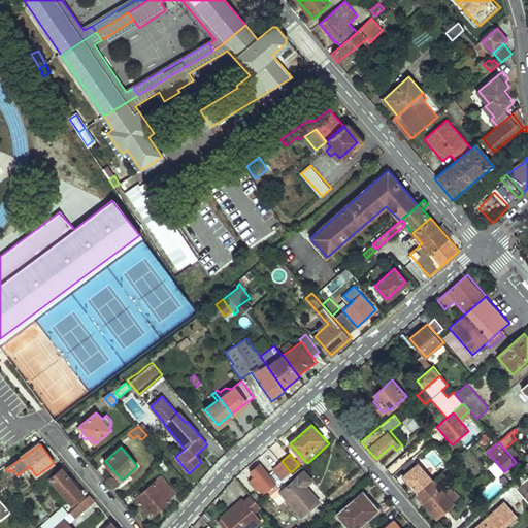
[(283,479),(291,472),(282,461),(273,468),(283,479)]
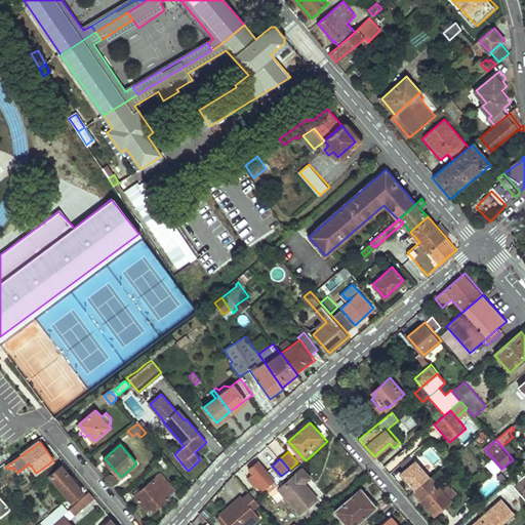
[(259,484),(261,487),(273,477),(258,461),(249,468),(254,473),(249,478),(256,487),(259,484)]
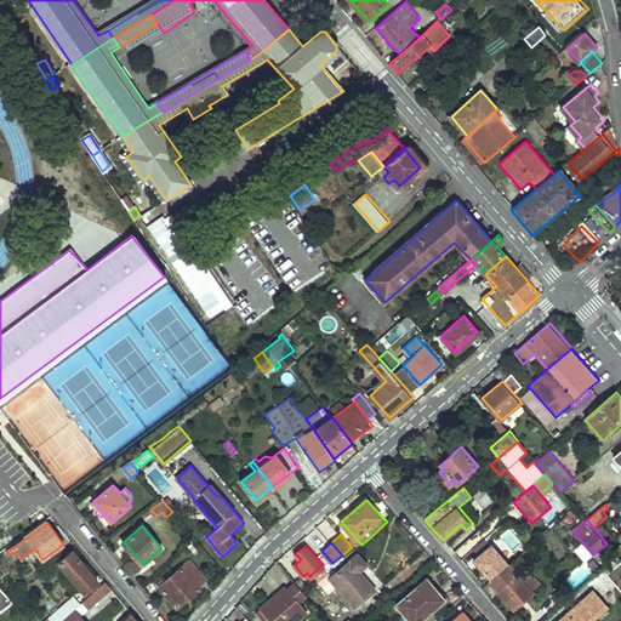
[(493,546),(476,559),(493,579),(510,564),(493,546)]
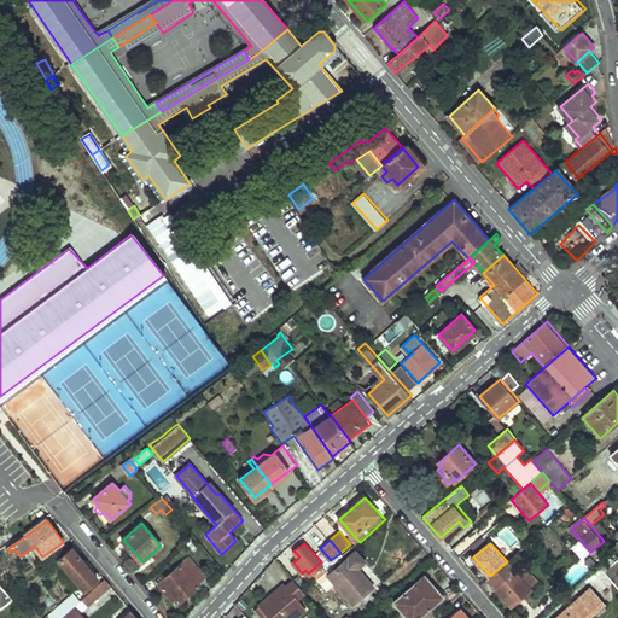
[(359,549),(331,573),(338,581),(356,602),(375,584),(360,566),(367,560),(359,549)]
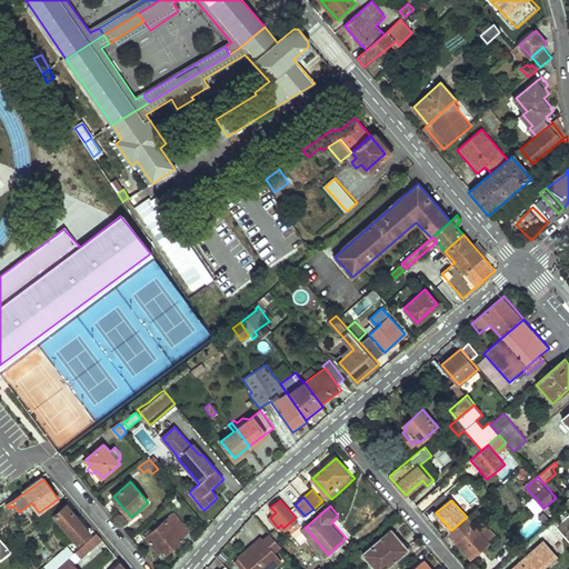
[(70,512),(66,508),(57,516),(80,543),(91,533),(72,511),(70,512)]
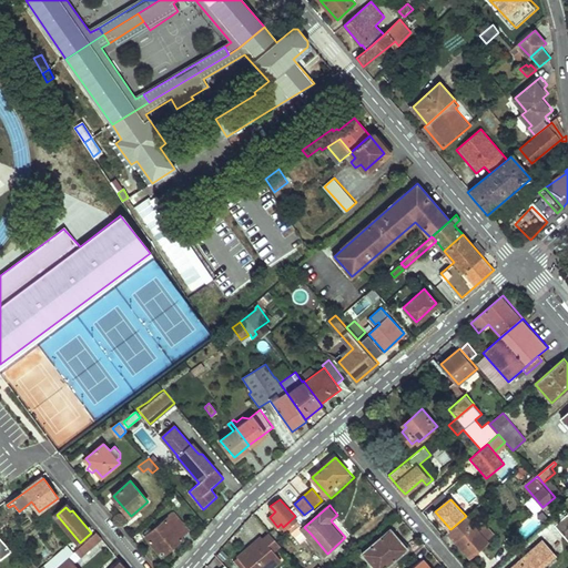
[(188,531),(173,514),(146,537),(163,556),(183,538),(181,537),(188,531)]
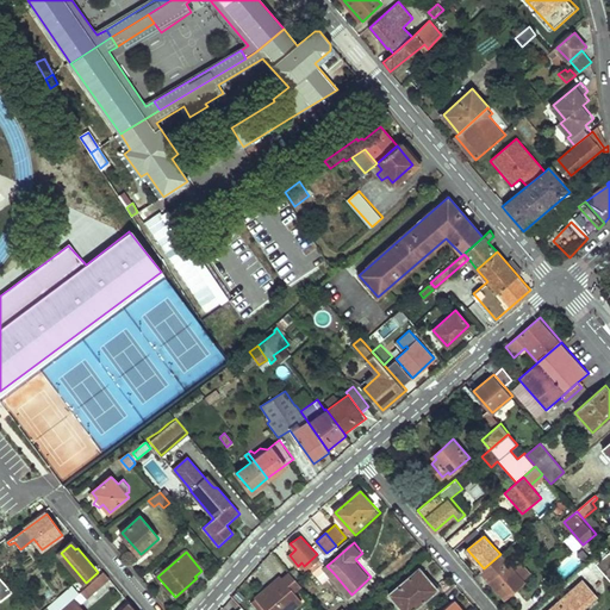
[(609,552),(598,562),(609,576),(609,552)]
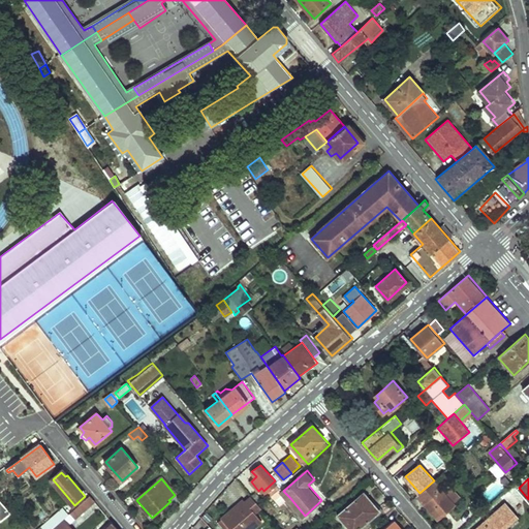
[(434,480),(419,493),(411,500),(419,509),(426,503),(425,501),(440,488),(434,480)]
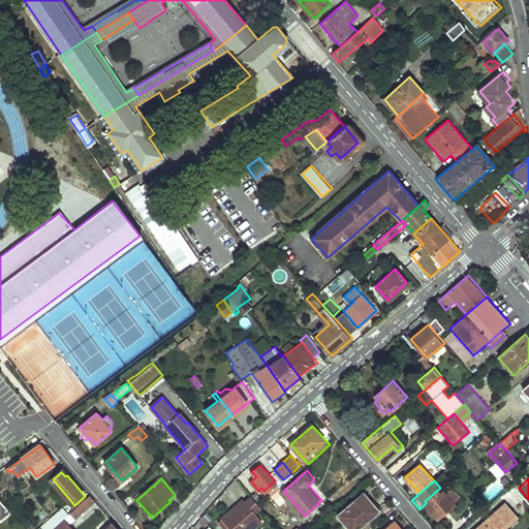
[(274,494),(282,503),(289,497),(283,491),(281,488),(274,494)]
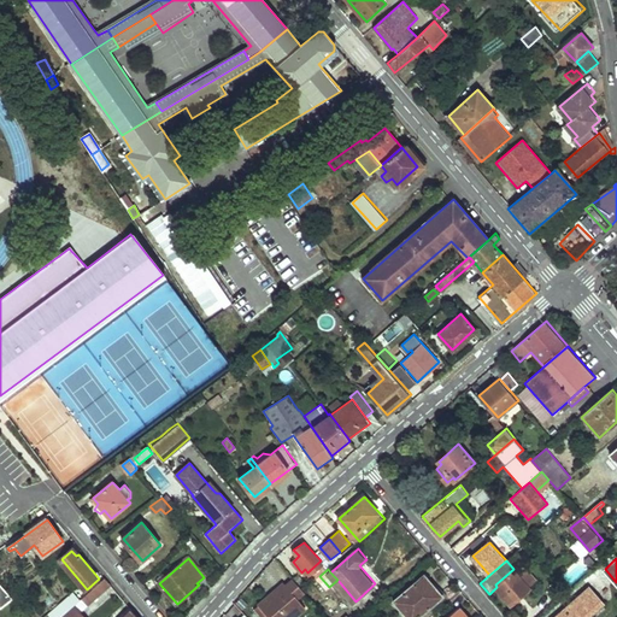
[(513,569),(495,585),(497,587),(512,604),(532,587),(529,586),(521,576),(513,569)]
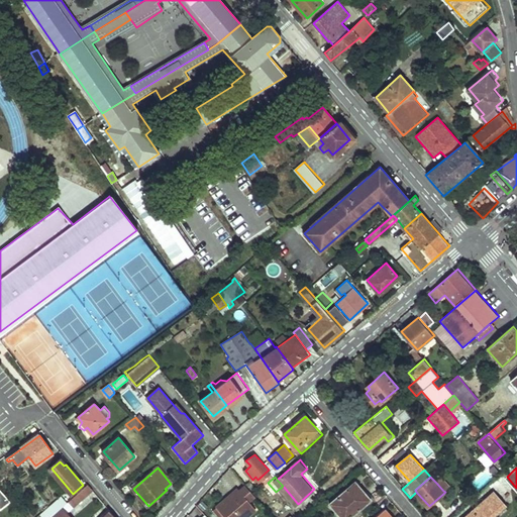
[(442,478),(436,483),(443,491),(449,485),(442,478)]
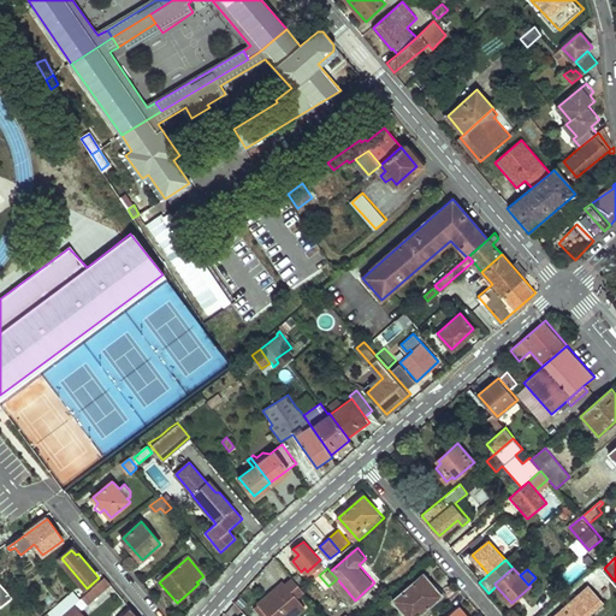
[(300,574),(294,579),(303,590),(308,585),(300,574)]
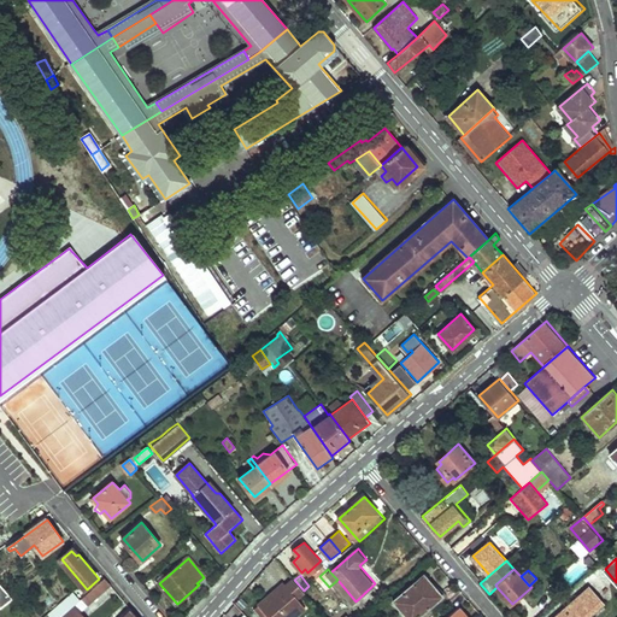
[(424,576),(394,601),(407,616),(418,616),(442,597),(424,576)]
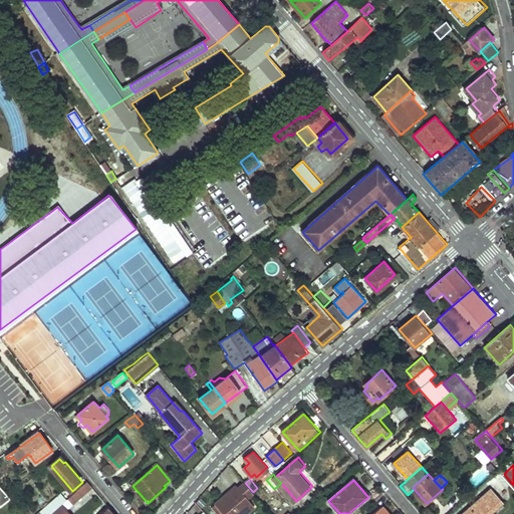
[(88,481),(69,499),(74,504),(94,487),(88,481)]
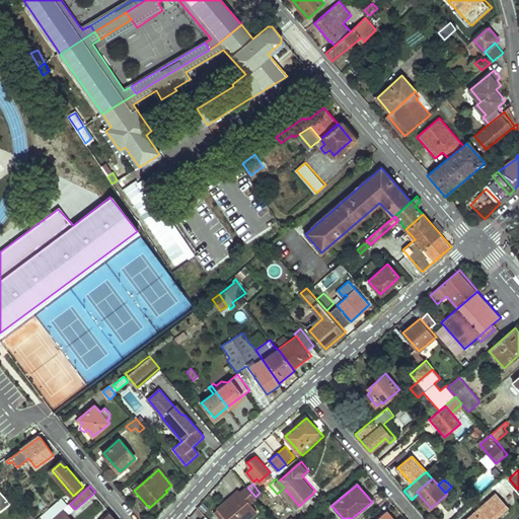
[(255,497),(247,488),(241,493),(239,491),(217,509),(225,518),(248,518),(257,512),(250,504),(256,499),(255,497)]
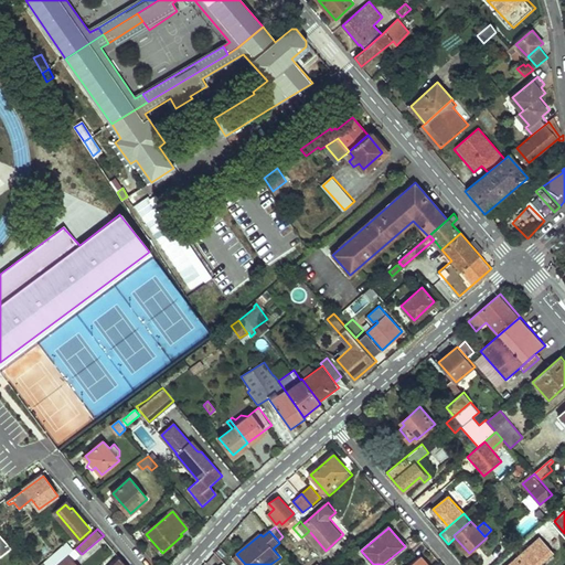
[(0,556),(1,558),(13,550),(0,535),(0,556)]
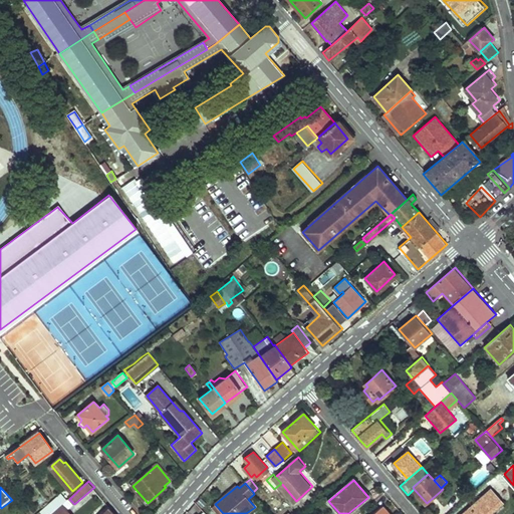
[(492,490),(463,513),(493,513),(504,504),(492,490)]
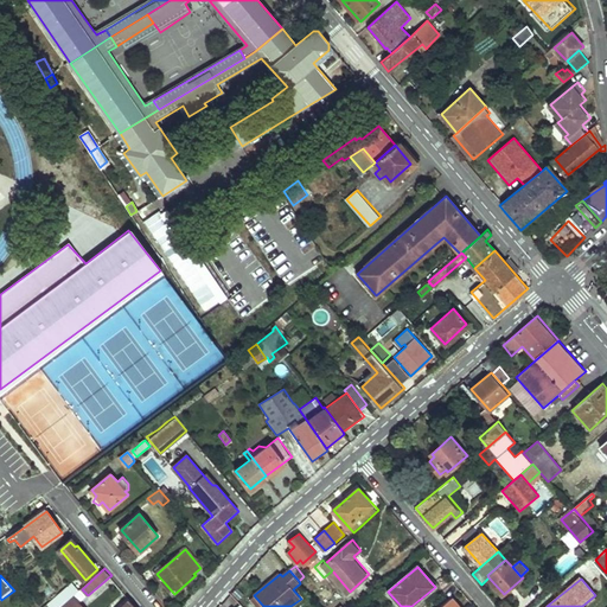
[(72,598),(80,590),(72,583),(65,589),(72,598)]
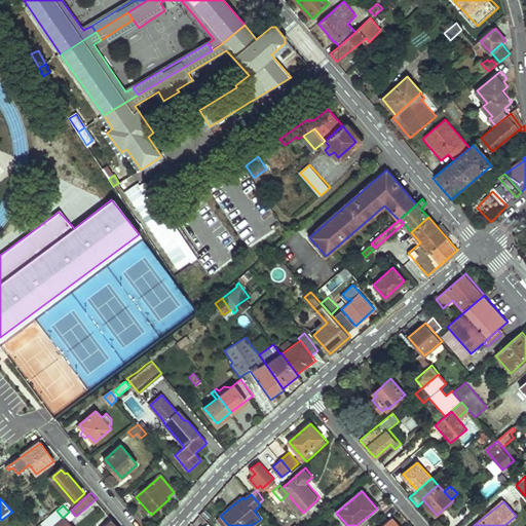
[(277,514),(284,521),(291,514),(285,508),(277,514)]
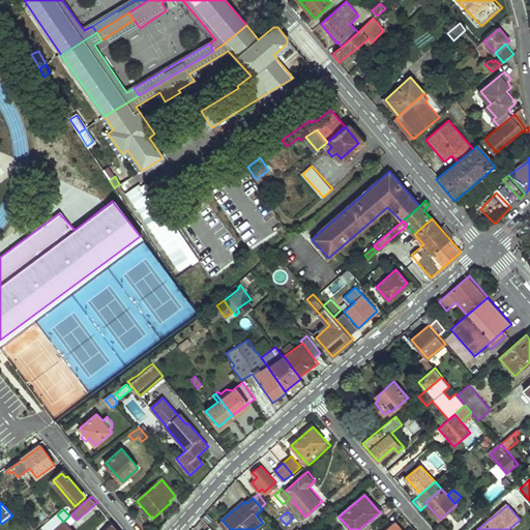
[(53,529),(63,522),(57,514),(39,529),(53,529)]
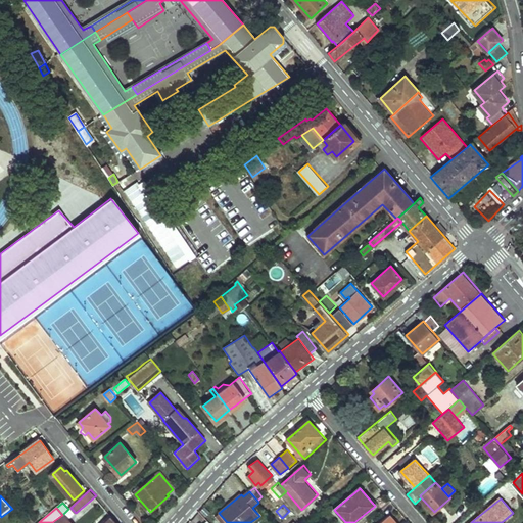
[(227,522),(219,513),(216,516),(222,522),(227,522)]
